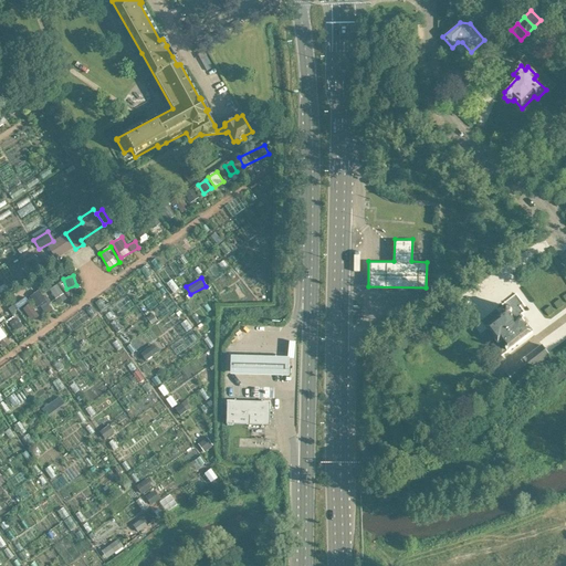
[(50,289),(58,304),(66,300),(58,284),(50,289)]
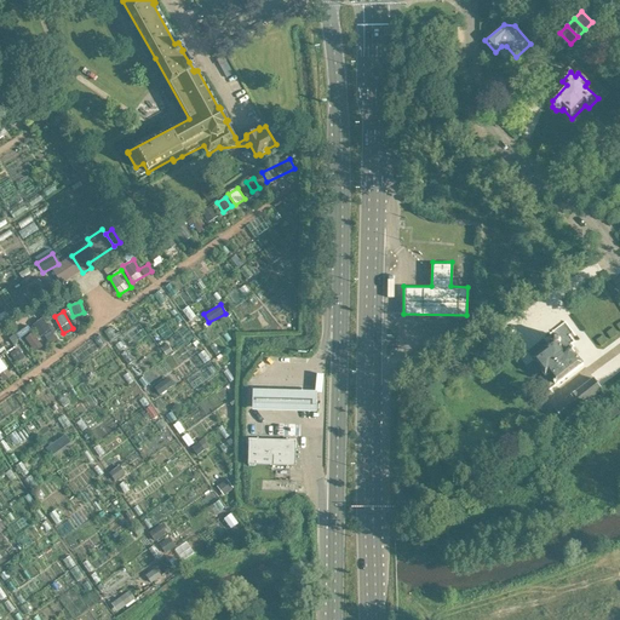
[(47,345),(57,338),(41,317),(32,325),(47,345)]
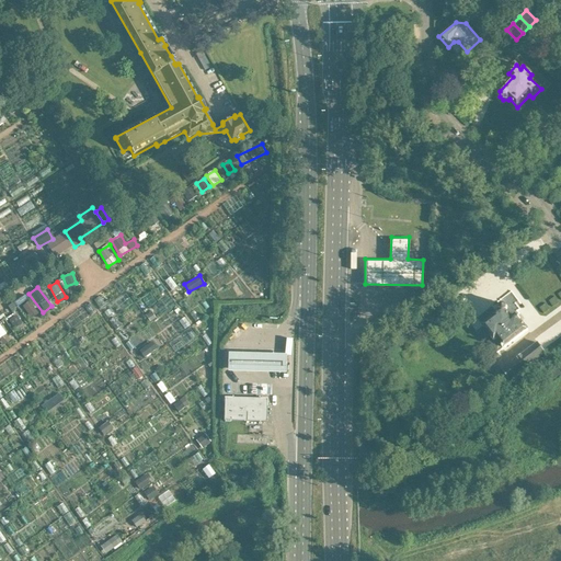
[(30,300),(22,305),(30,318),(37,313),(30,300)]
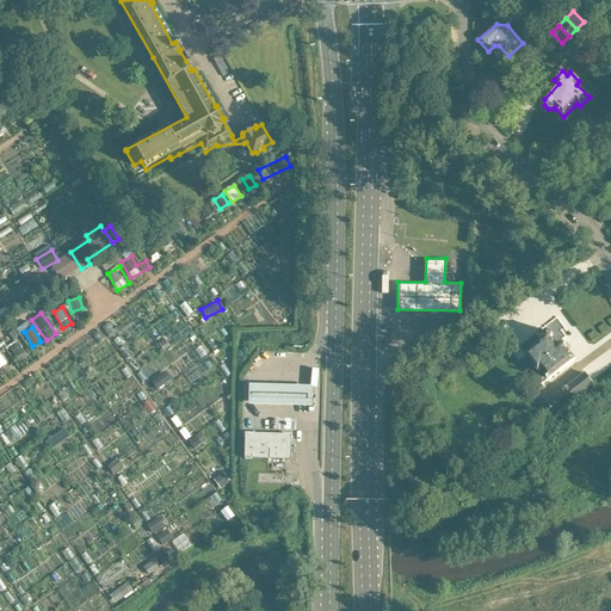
[(547,332),(544,333),(544,337),(545,338),(537,344),(538,345),(525,356),(538,371),(534,375),(541,384),(548,380),(575,359),(563,343),(557,347),(550,338),(551,338),(553,334),(550,332),(547,332)]
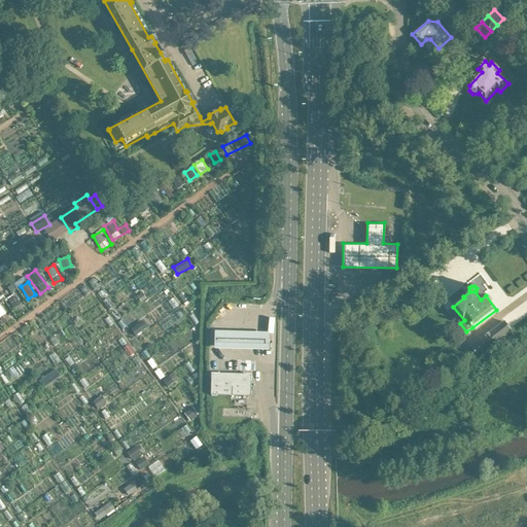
[(7,297),(11,307),(24,302),(20,292),(7,297)]
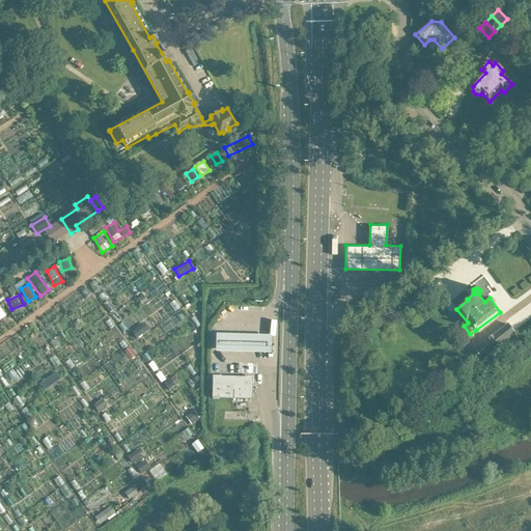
[(3,303),(0,305),(0,306),(6,315),(10,312),(3,303)]
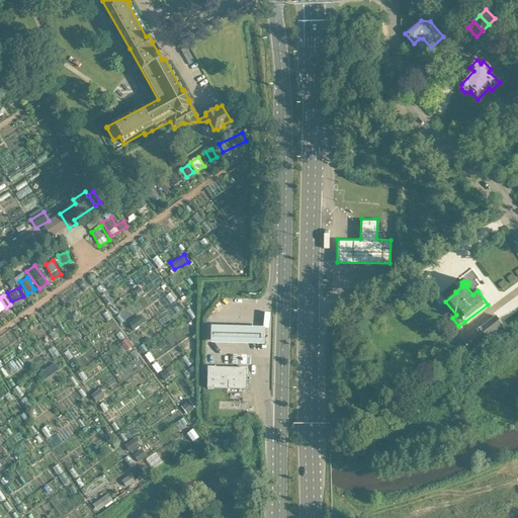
[(0,315),(2,319),(9,314),(0,300),(0,315)]
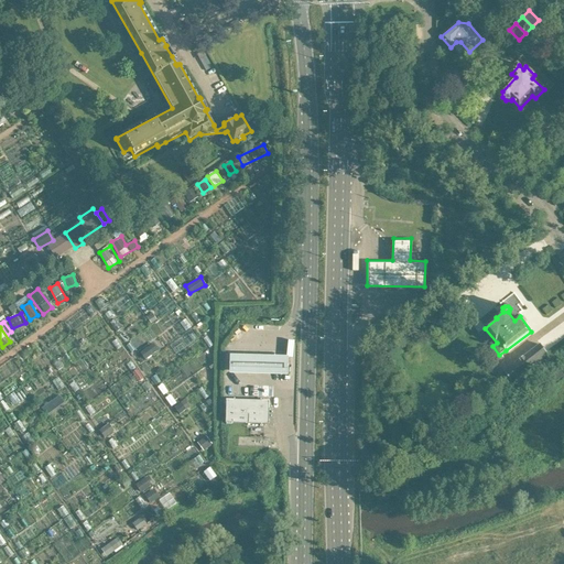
[(548,355),(540,345),(494,379),(500,387),(503,384),(506,387),(528,370),(548,355)]
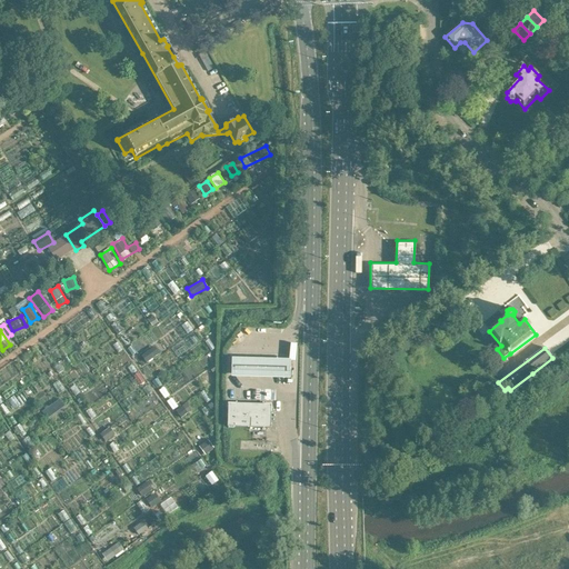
[(291,357),(232,355),(232,373),(291,376),(291,357)]
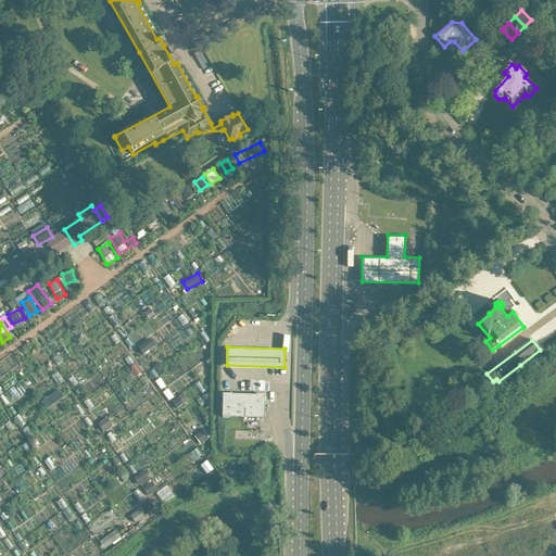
[(544,370),(548,376),(555,370),(552,365),(544,370)]
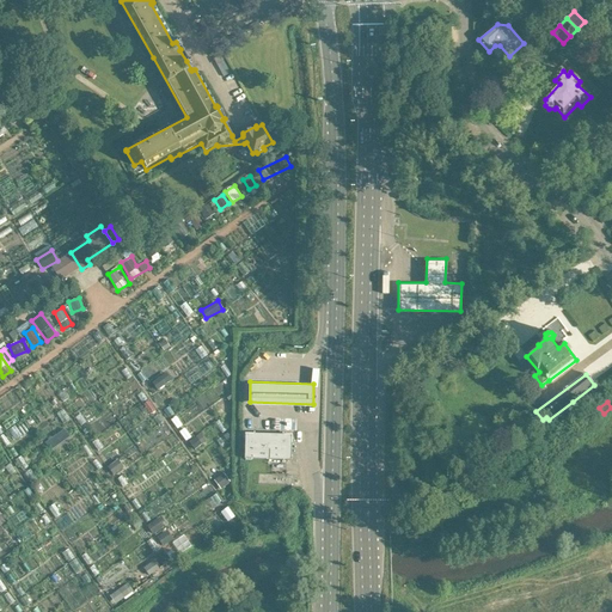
[(44,441),(49,450),(69,438),(65,429),(44,441)]
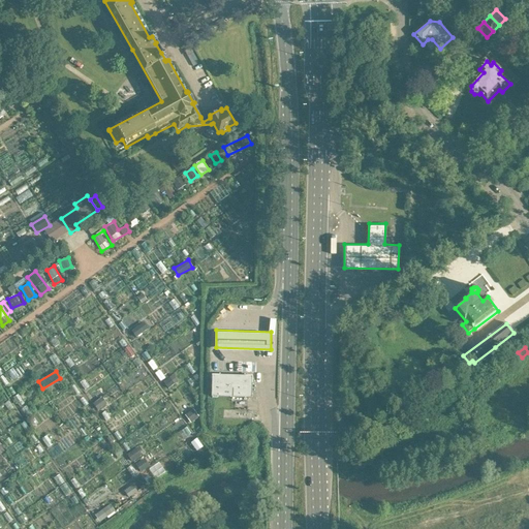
[(211,397),(235,398),(251,398),(252,383),(252,376),(245,376),(219,375),(212,375),(212,376),(211,397)]
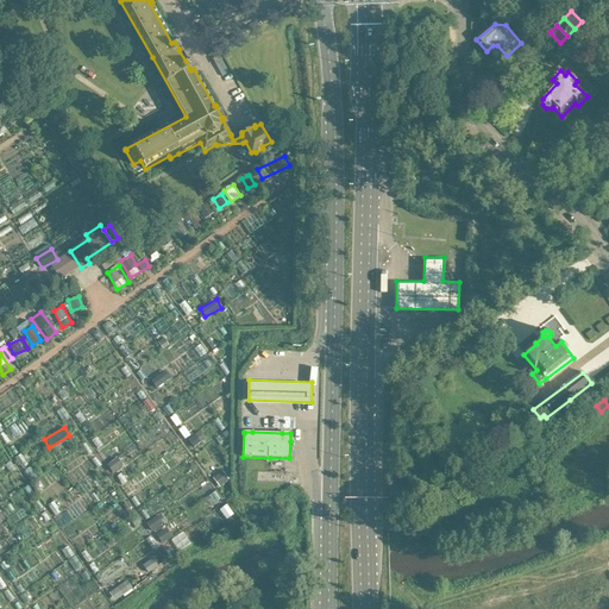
[(106,465),(111,472),(121,465),(117,458),(106,465)]
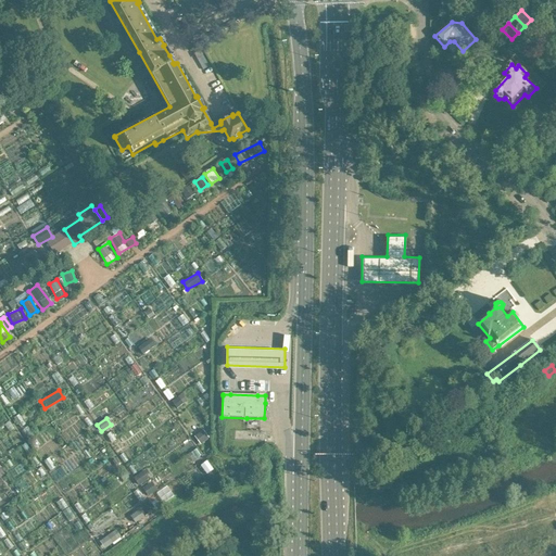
[(199,443),(207,439),(203,430),(194,436),(199,443)]
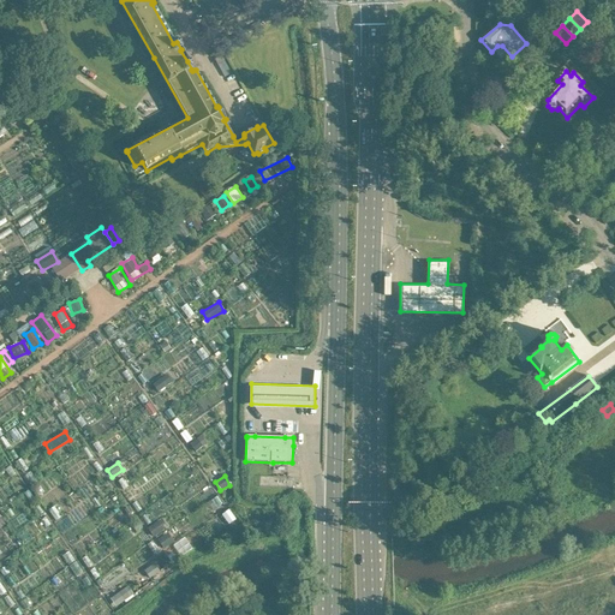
[(221,514),(228,525),(236,520),(228,509),(221,514)]
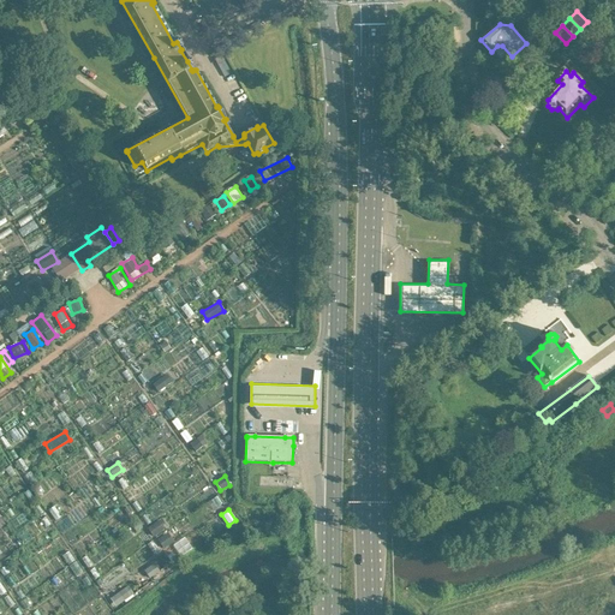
[(149,578),(160,572),(154,563),(144,569),(149,578)]
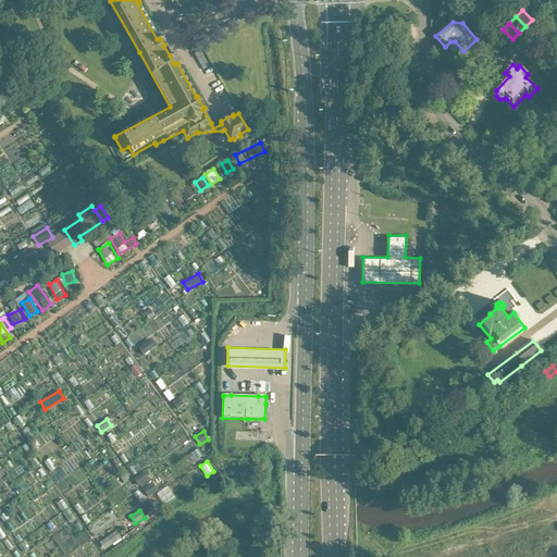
[(116,531),(99,540),(103,549),(122,542),(116,531)]
